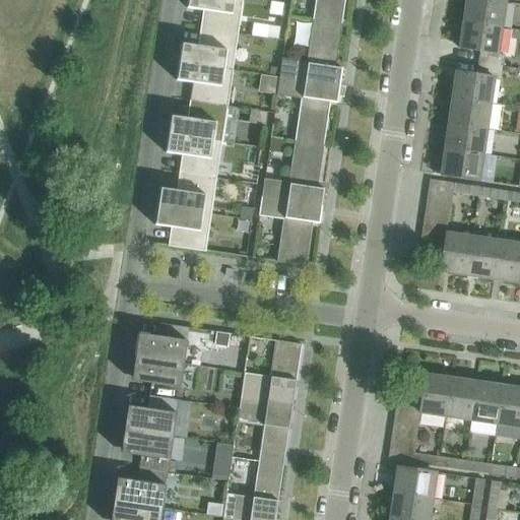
[(234,34),(239,0),(188,0),(187,9),(206,12),(204,28),(204,29),(234,34)]
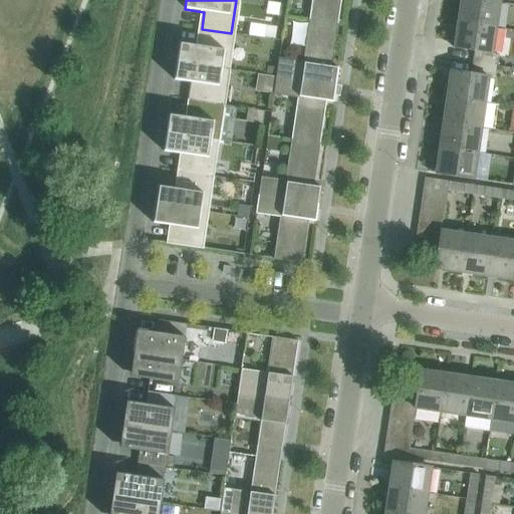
[(312,0),(309,20),(333,24),(336,0),(312,0)]
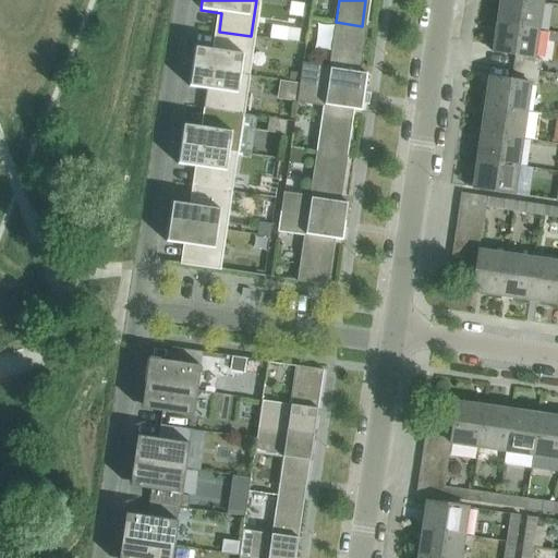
[(511,0),(499,0),(496,26),(538,33),(543,4),(511,0)]
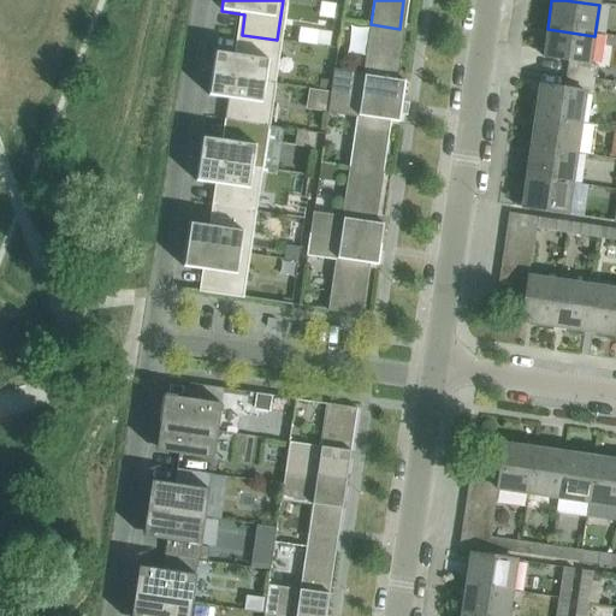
[(394,72),(400,29),(371,24),(363,76),(333,71),(331,92),(402,102),(406,82),(392,80),(394,72)]
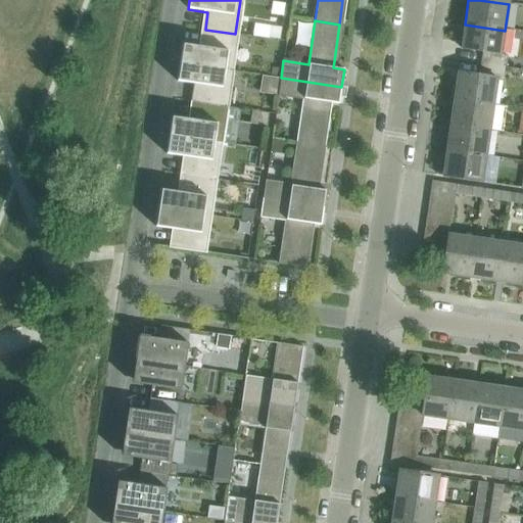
[(269,24),(268,34),(278,35),(279,25),(269,24)]
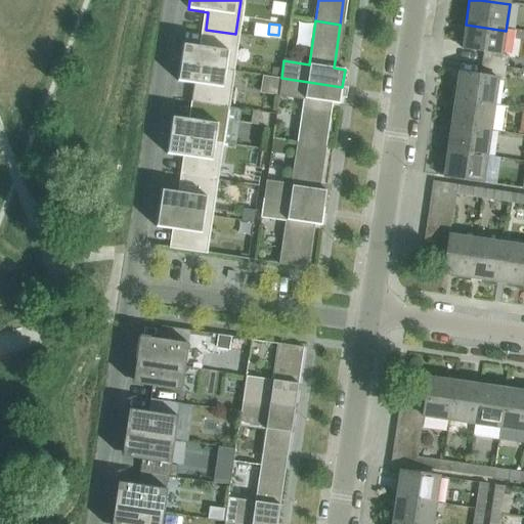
[(506,31),(466,25),(463,49),(483,52),(481,66),(507,70),(509,55),(503,54),(506,31)]
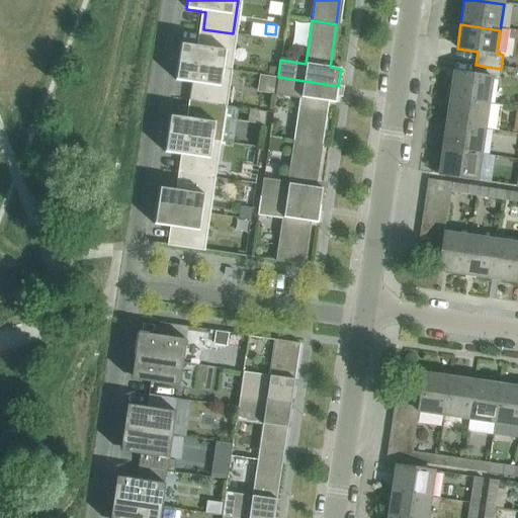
[(228,70),(233,33),(203,29),(200,47),(181,44),(178,62),(228,70)]
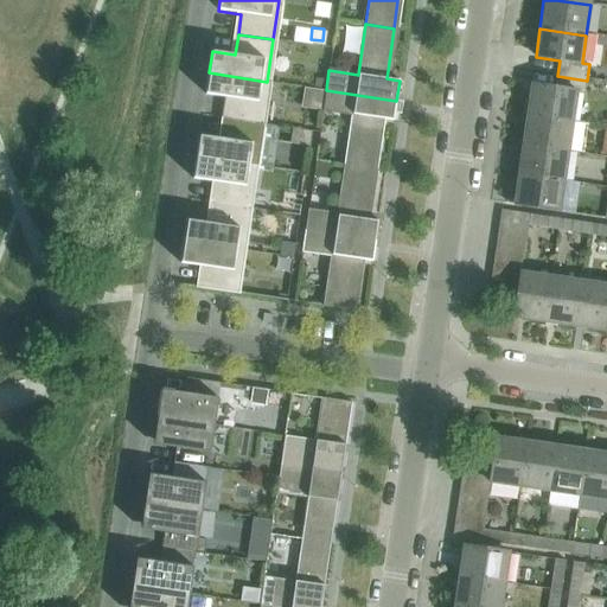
[(261,123),(267,82),(209,72),(205,95),(229,98),(225,119),(264,125),(264,123),(261,123)]
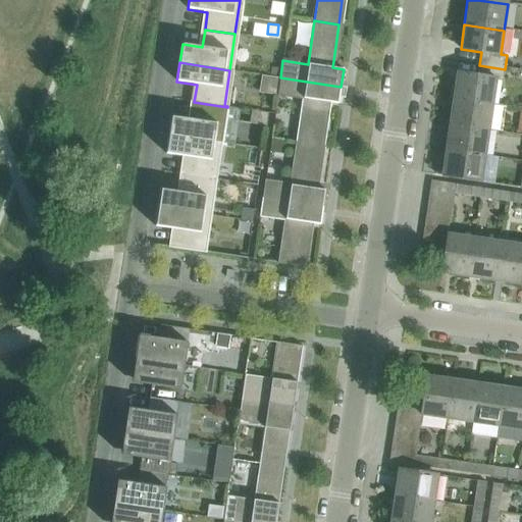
[(457,73),(453,98),(492,104),(496,80),(503,81),(505,69),(479,65),(478,76),(457,73)]
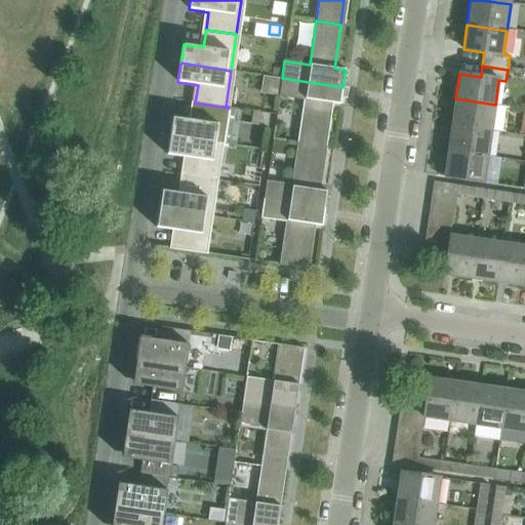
[(279,95),(282,78),(265,75),(261,93),(279,95)]
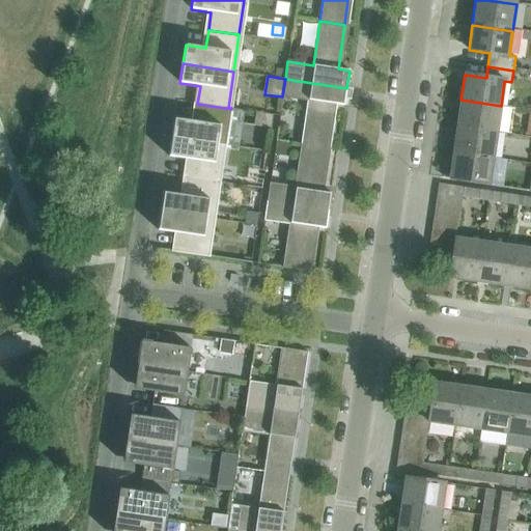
[(344,106),(346,88),(285,79),(282,96),(308,101),(302,144),(326,147),(332,110),(333,105),(344,106)]
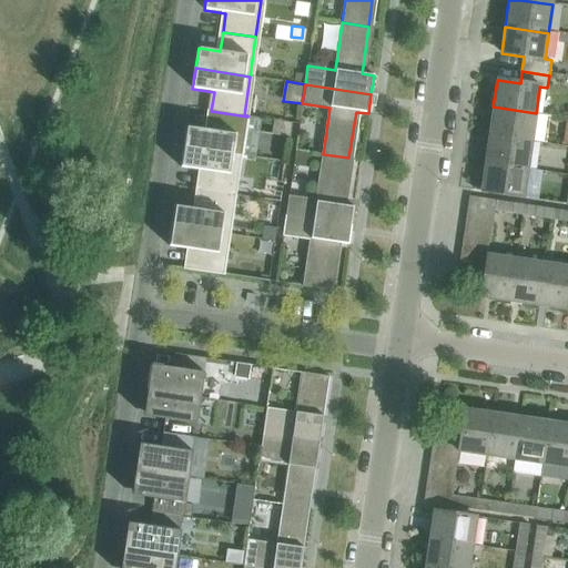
[(493,107),(489,137),(531,142),(536,113),(493,107)]
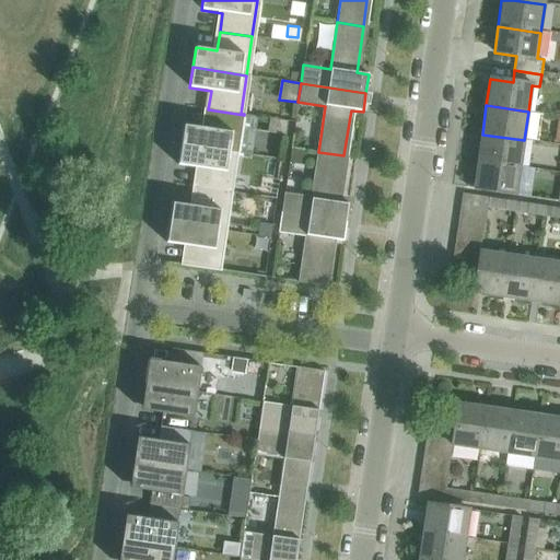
[(184,125),(181,146),(235,153),(237,132),(242,132),(244,115),(208,109),(208,111),(206,128),(184,125)]
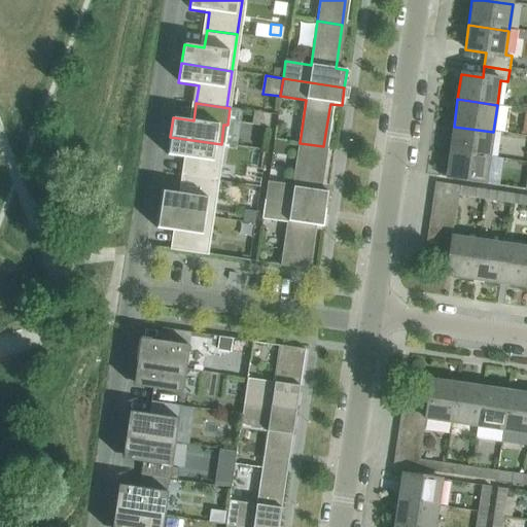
[(454,127),(450,153),(490,159),(493,132),(454,127)]
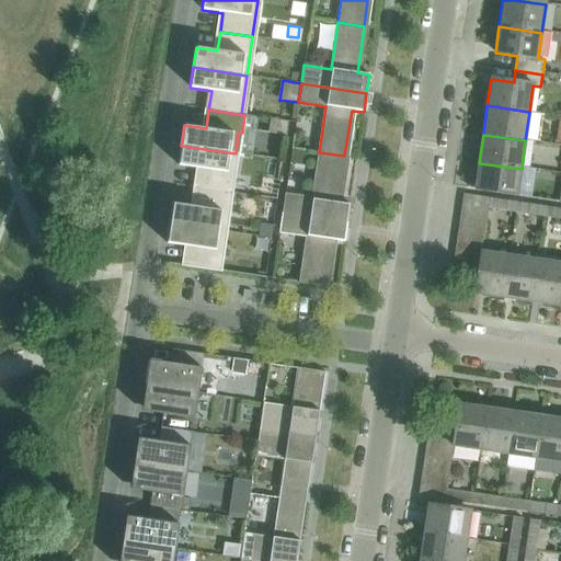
[(197,187),(233,193),(236,175),(232,174),(236,153),(181,146),(179,165),(199,169),(197,187)]
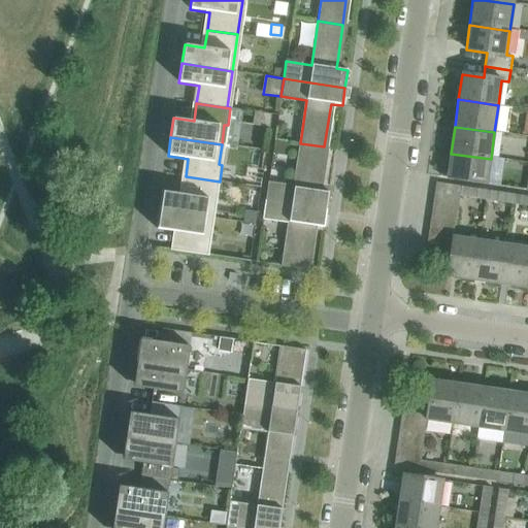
[(268,184),(265,201),(327,209),(329,193),(318,191),(319,184),(324,146),(300,143),(294,187),(268,184)]
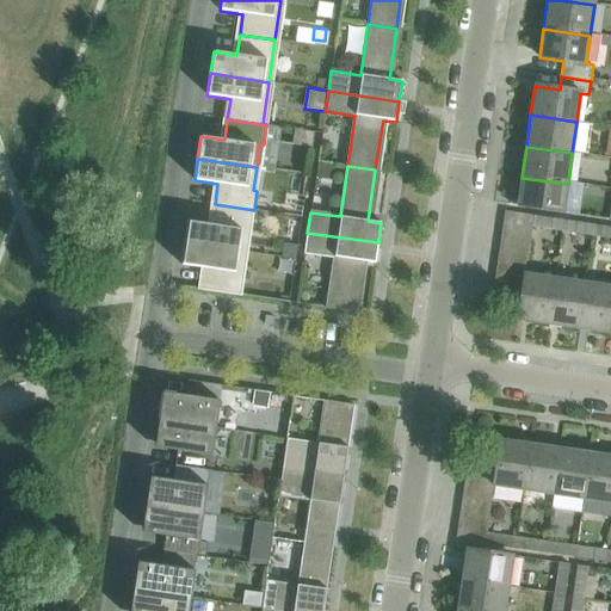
[(513,187),(511,204),(517,205),(517,207),(563,214),(568,184),(522,178),(519,189),(513,187)]
